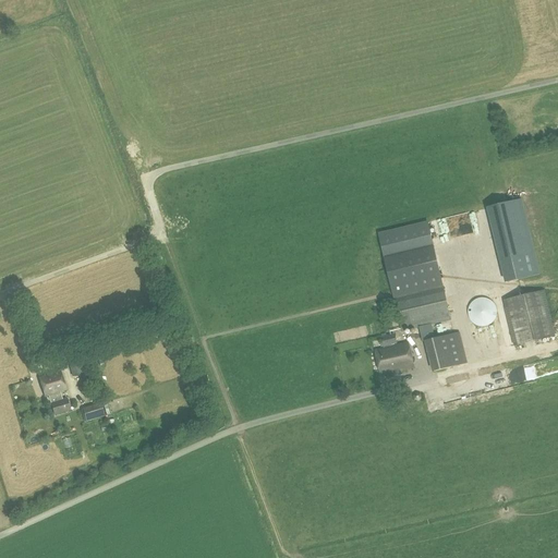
[(392,295),(441,283),(426,222),(378,234),(392,295)]
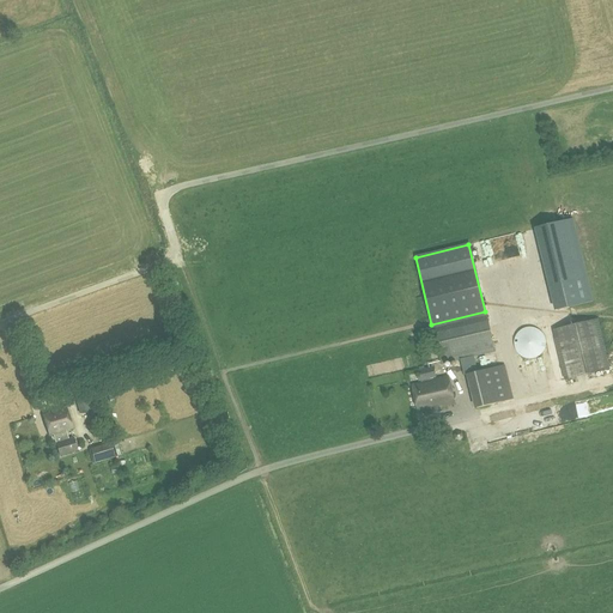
[(587,278),(552,286),(557,309),(592,301),(587,278)]
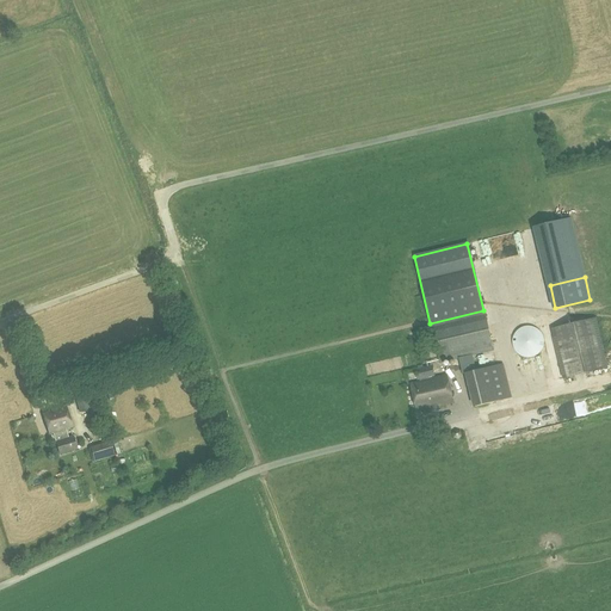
[(430,323),(439,363),(460,358),(463,374),(467,374),(475,371),(471,356),(493,350),(483,310),(430,323)]
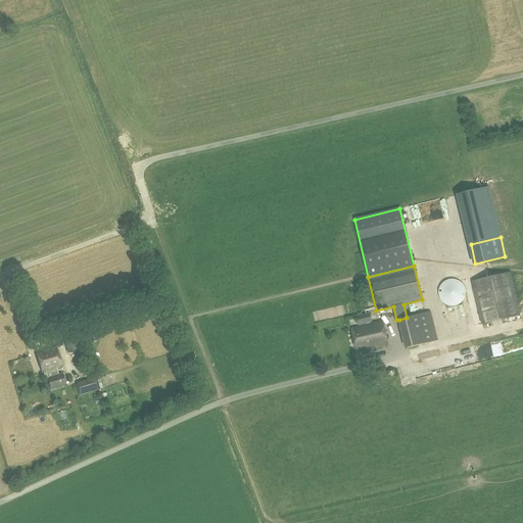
[(472,281),(482,323),(519,314),(509,272),(472,281)]
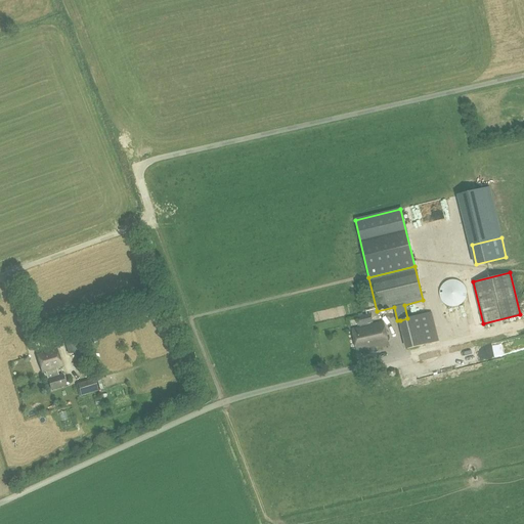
[(462,282),(460,281),(457,280),(455,279),(452,279),(450,279),(446,281),(444,282),(442,285),(441,287),(440,290),(439,292),(439,294),(440,297),(442,301),(444,303),(446,305),(447,305),(450,306),(453,306),(456,305),(459,305),(462,303),(464,301),(465,299),(466,296),(466,294),(466,292),(466,290),(465,287),(463,285),(462,282)]
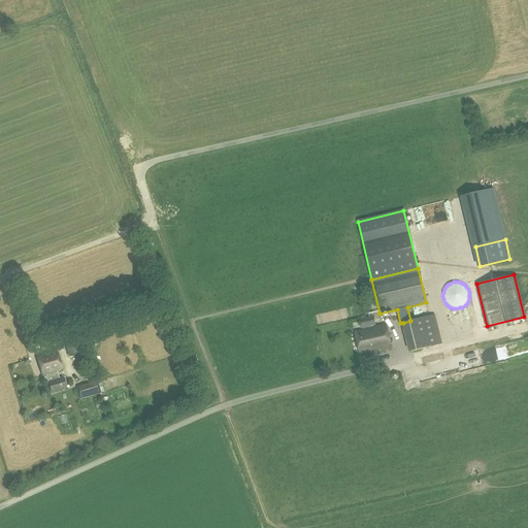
[(403,323),(410,352),(441,343),(434,315),(410,321),(403,323)]
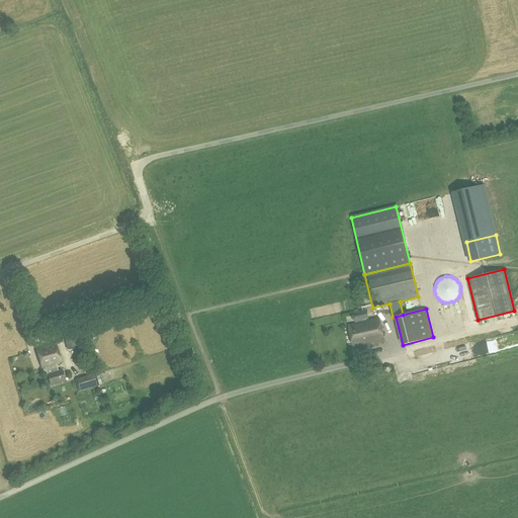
[(366,311),(352,314),(354,322),(356,322),(359,321),(368,319),(366,311)]
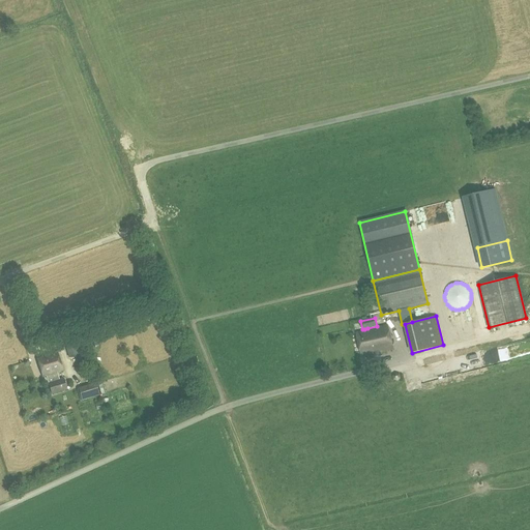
[(392,348),(387,325),(369,330),(367,328),(364,329),(364,331),(356,333),(361,356),(367,355),(369,359),(378,356),(382,355),(381,352),(392,348)]
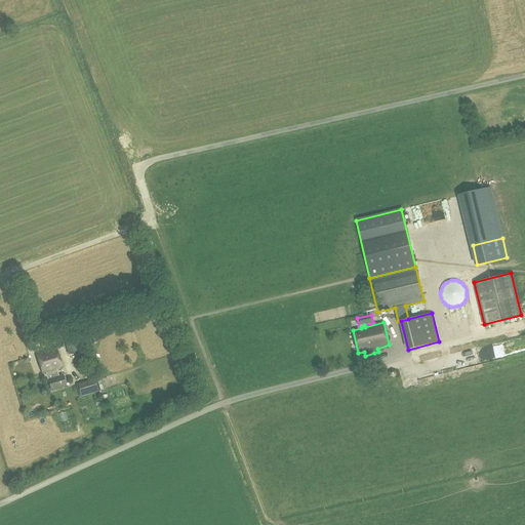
[(68,354),(80,350),(75,333),(63,336),(68,354)]
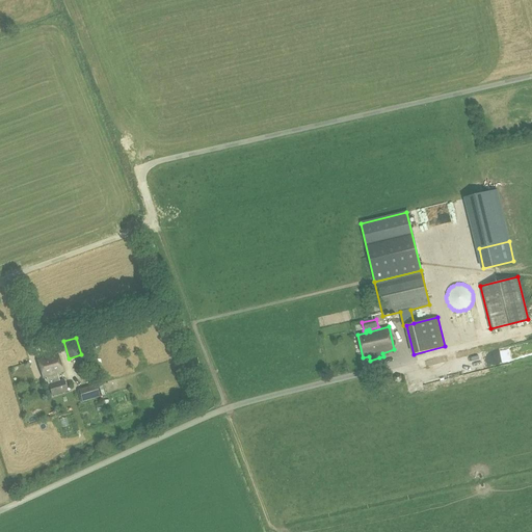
[(37,360),(40,366),(43,378),(46,377),(48,384),(51,396),(68,392),(64,379),(59,380),(57,373),(62,372),(60,366),(57,354),(37,360)]
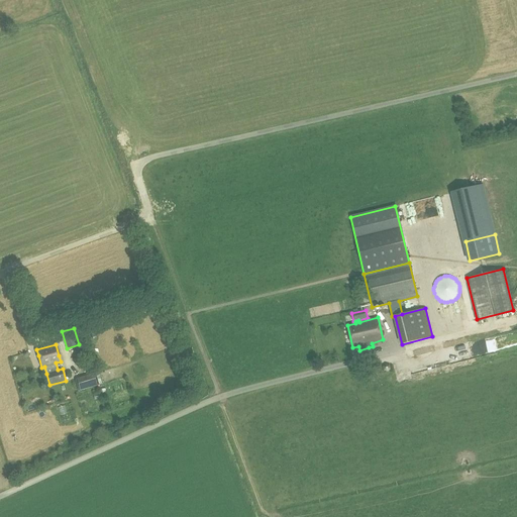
[(76,379),(80,391),(97,386),(94,374),(76,379)]
